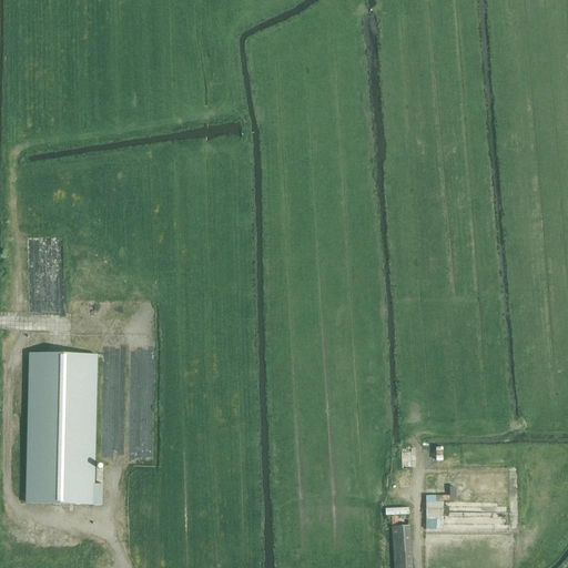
[(27,505),(92,506),(92,485),(95,355),(30,354),(27,505)]
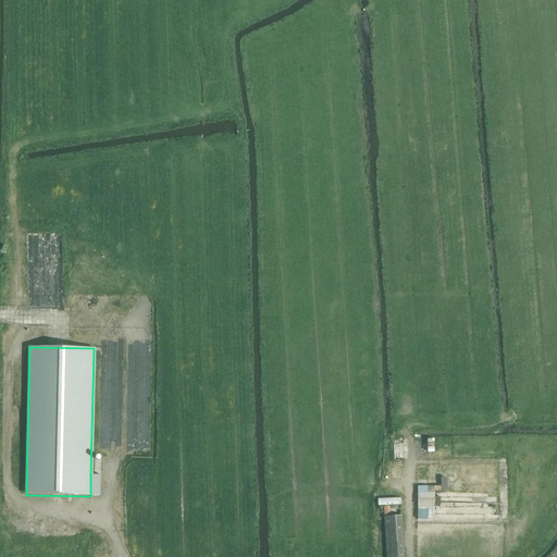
[(408,457),(408,438),(395,438),(396,457),(408,457)]
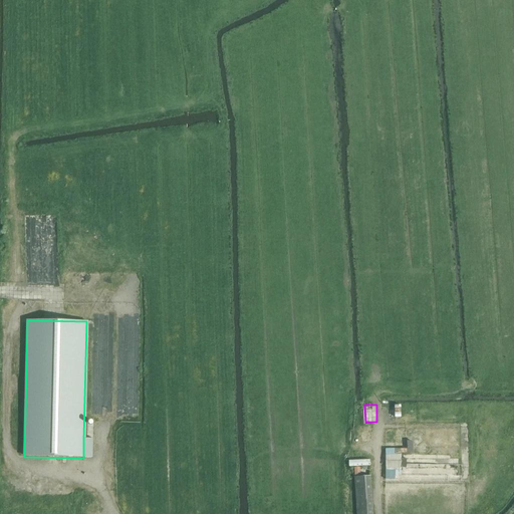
[(83,439),(83,458),(92,458),(92,439),(83,439)]
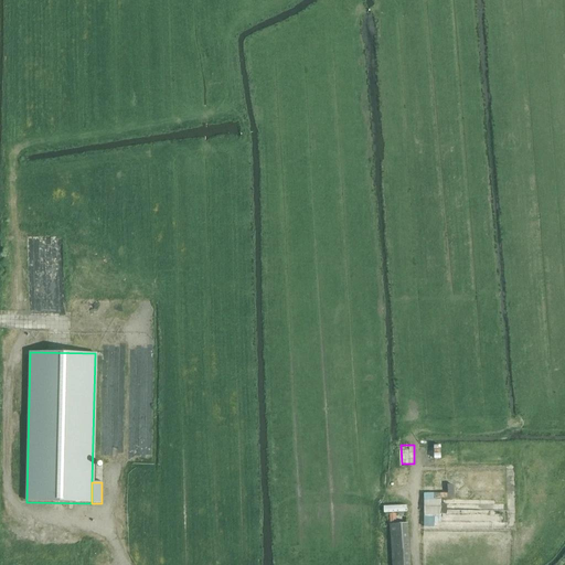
[(441,522),(441,515),(441,500),(424,500),(424,528),(434,528),(435,522),(441,522)]
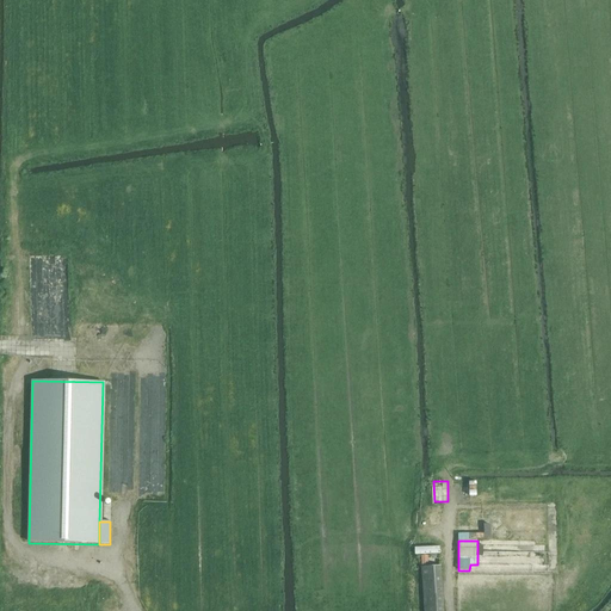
[(442,610),(439,567),(421,567),(424,610),(442,610)]
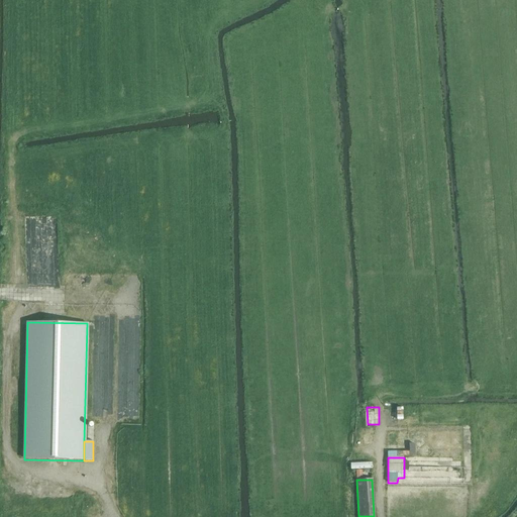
All buildings are outlined.
